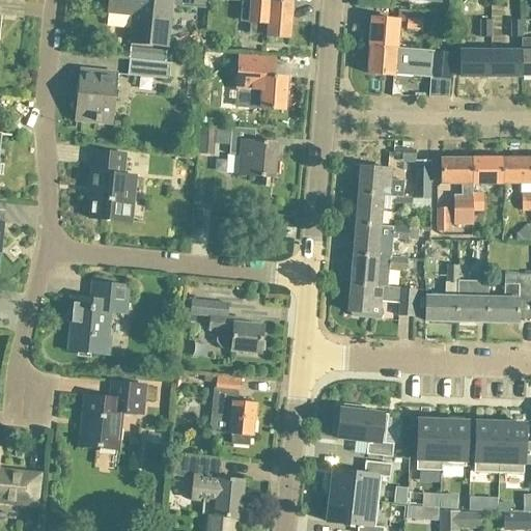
[(109,0),(108,14),(135,16),(132,43),(168,47),(172,5),(208,9),(208,0),(109,0)]
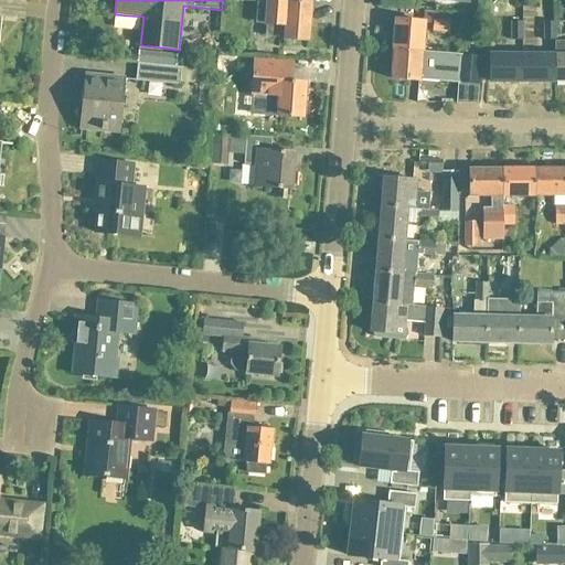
[(258,0),(258,2),(257,23),(266,24),(266,34),(268,38),(285,39),(285,40),(310,42),(312,2),(289,1),(289,0),(258,0)]
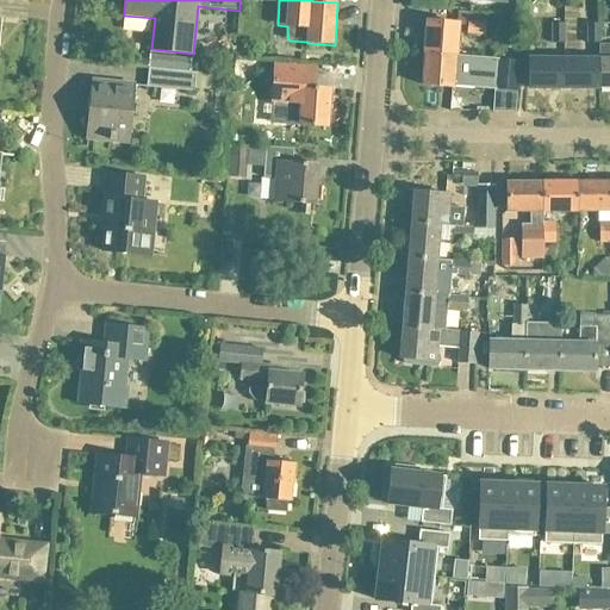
[(484,22),(468,20),(467,32),(484,32),(484,22)]
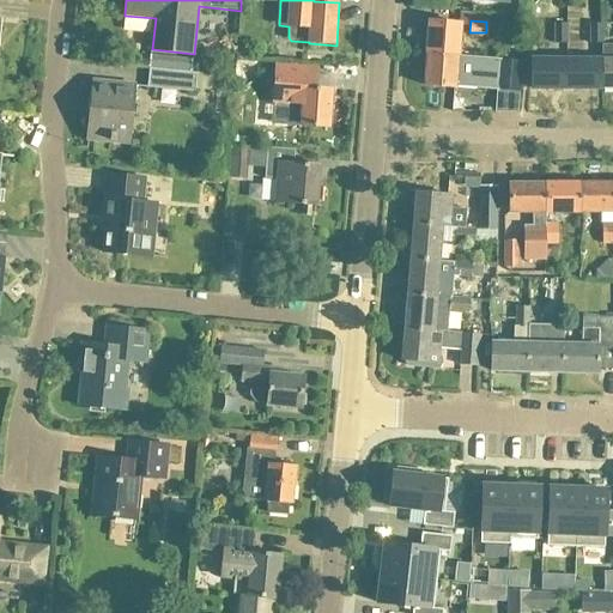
[(428,54),(459,56),(461,25),(429,23),(428,54)]
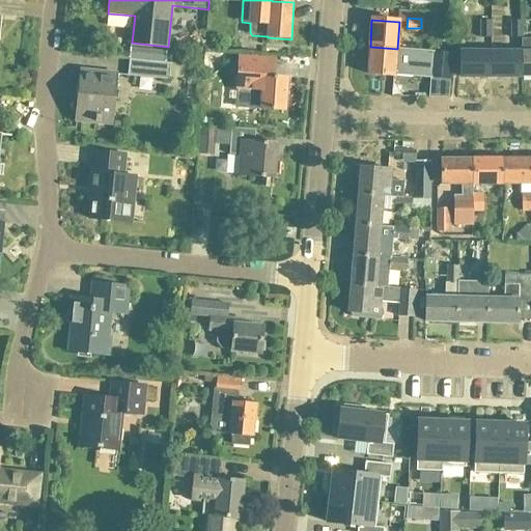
[(492,22),(482,21),(481,38),(492,38),(492,22)]
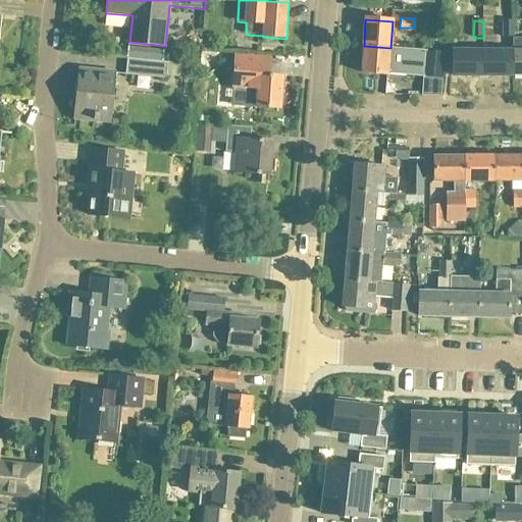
[(514,21),(504,21),(504,38),(514,38),(514,21)]
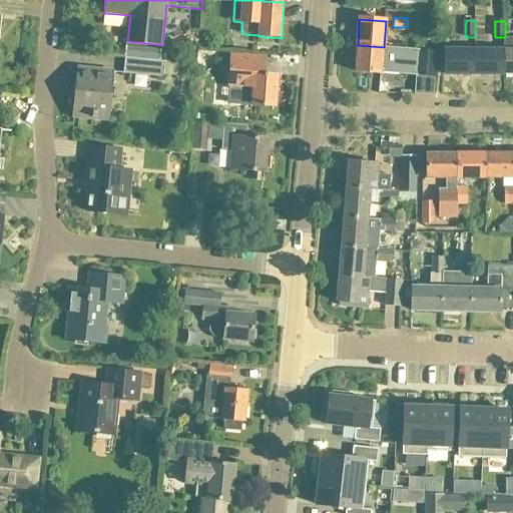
[(504,51),(503,75),(512,74),(512,38),(505,39),(504,51)]
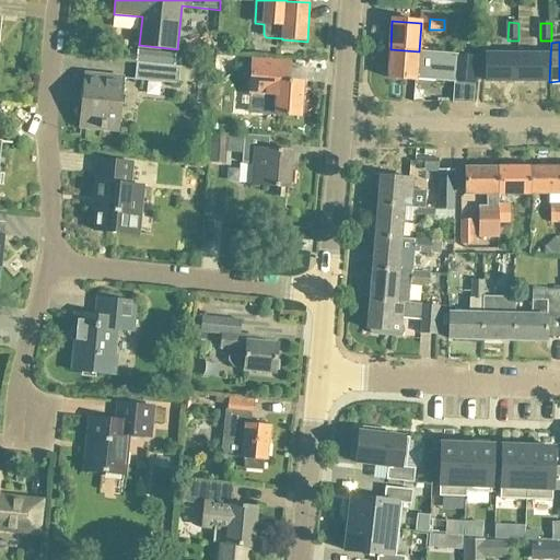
[(391,49),(388,79),(417,81),(417,79),(453,81),(454,55),(454,54),(419,51),(391,49)]
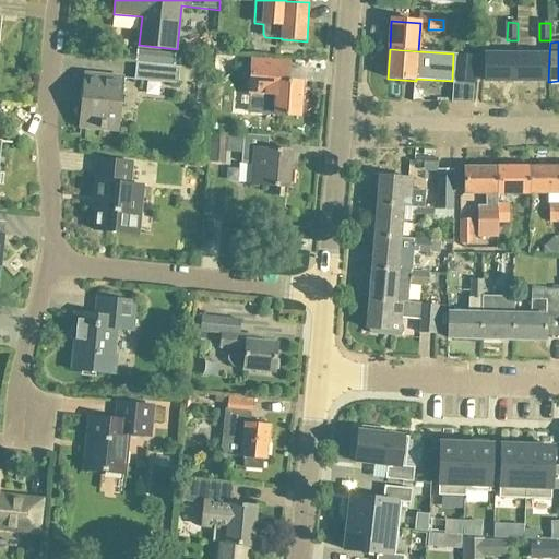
[(453,55),(452,81),(475,83),(477,56),(453,55)]
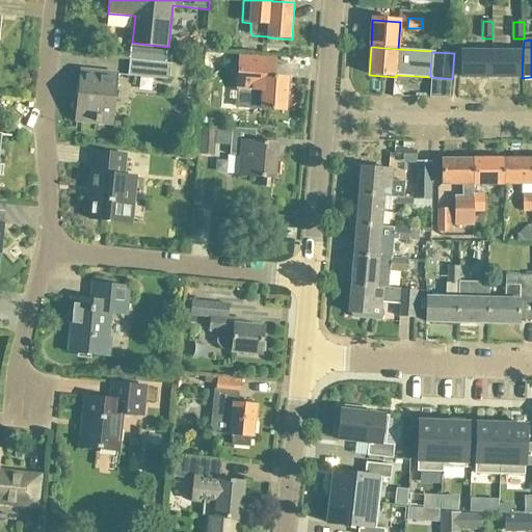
[(491,77),(491,52),(460,52),(460,77),(491,77)]
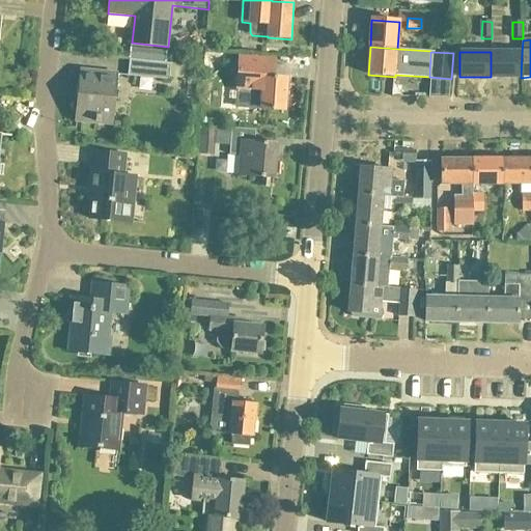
[(522,53),(491,52),(491,77),(521,78),(522,53)]
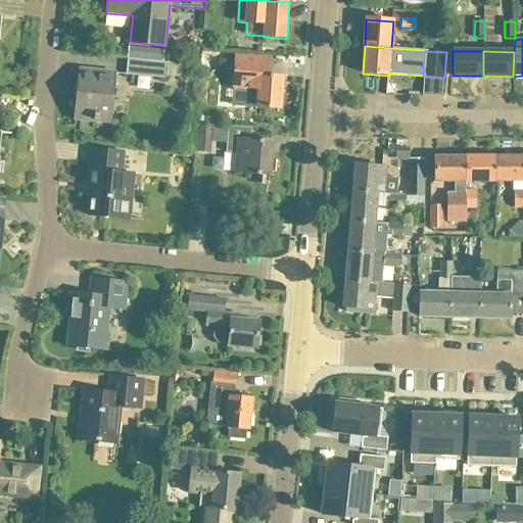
[(271,58),(236,56),(234,87),(249,88),(248,106),(282,109),(284,78),(269,77),(271,58)]
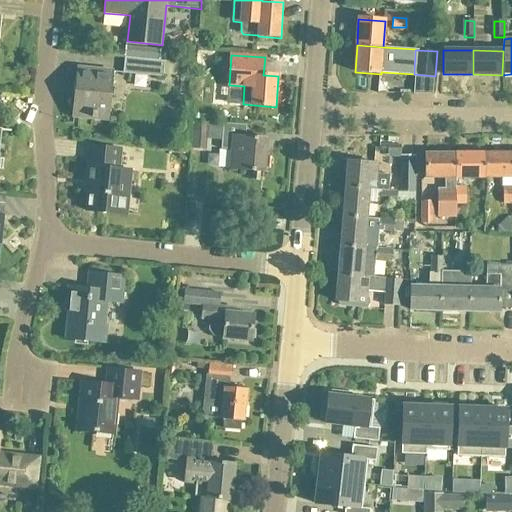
[(164,61),(124,57),(123,73),(163,77),(164,61)]
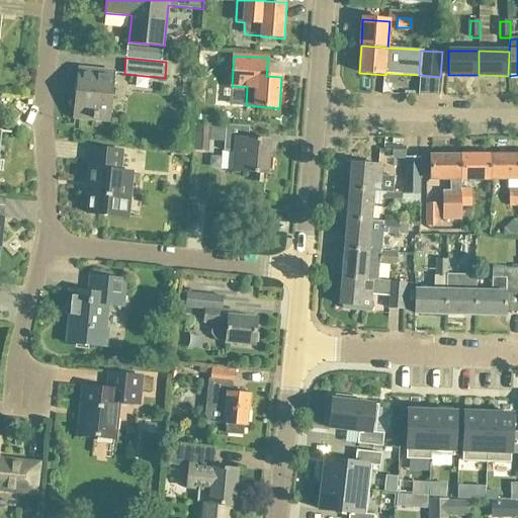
[(75,119),(109,122),(114,74),(80,70),(75,119)]
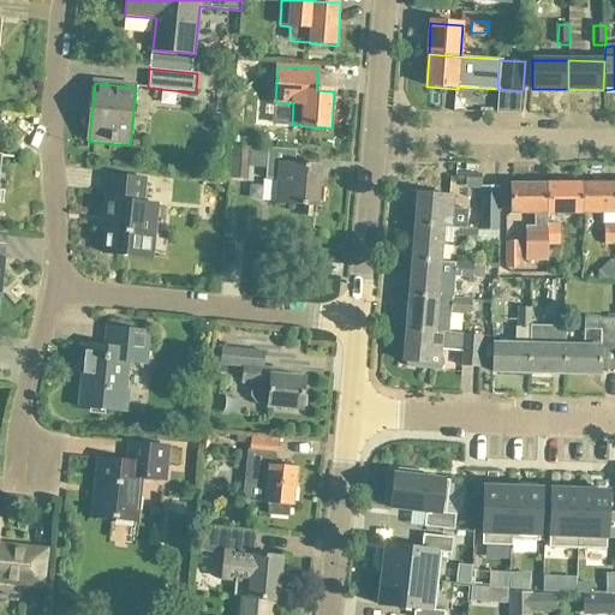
[(233,145),(232,165),(249,167),(248,172),(249,172),(266,173),(266,179),(278,180),(276,203),(278,203),(276,210),(300,212),(302,206),(324,207),(327,183),(320,183),(321,165),(294,163),(296,150),(233,145)]
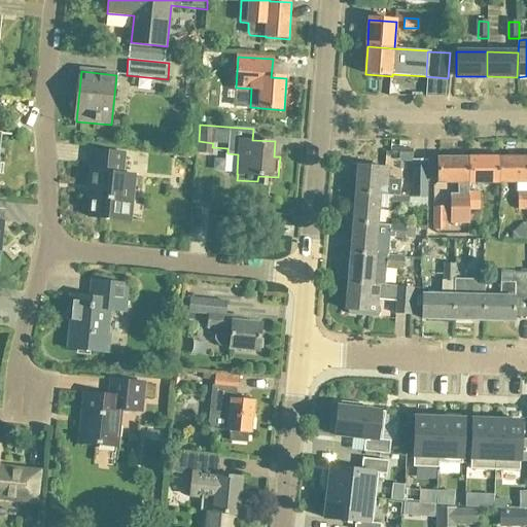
[(125,154),(93,151),(89,187),(94,188),(91,217),(130,221),(135,177),(121,176),(125,154)]
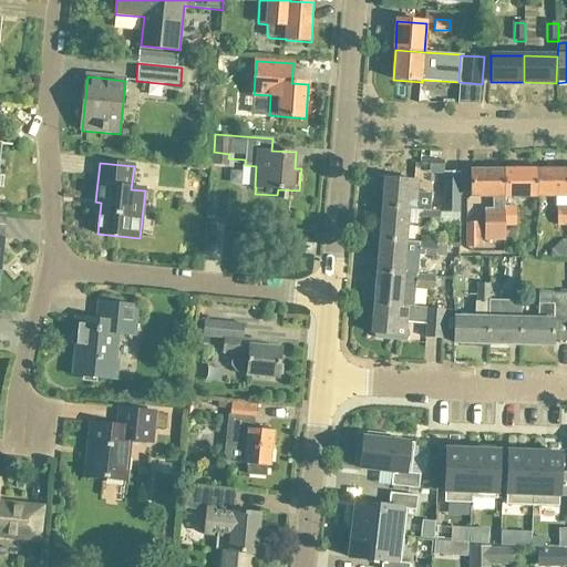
[(566,169),(536,171),(536,197),(555,197),(556,208),(557,208),(557,226),(566,226),(566,169)]
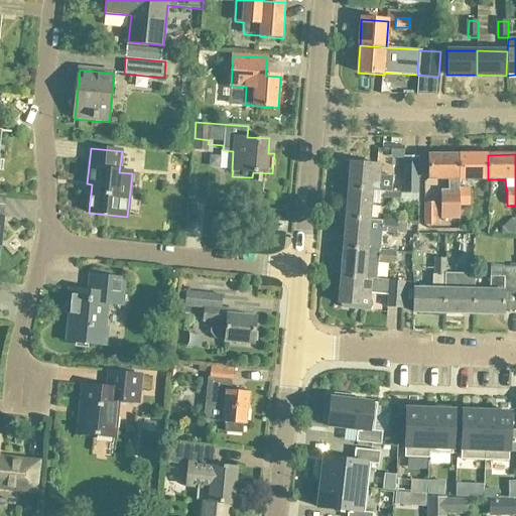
[(459,207),(459,155),(428,155),(428,179),(447,179),(448,189),(441,189),(441,219),(461,219),(461,207),(459,207)]
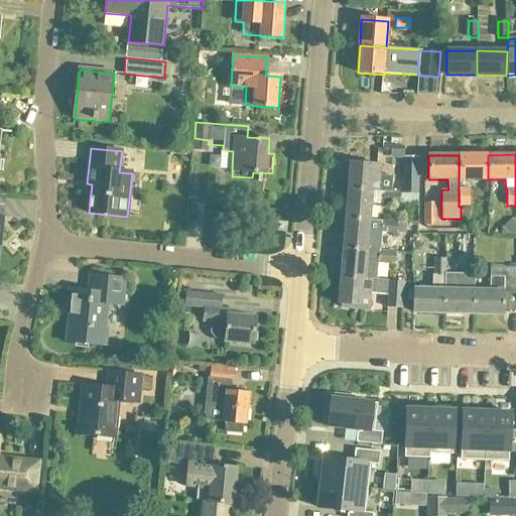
[(488,155),(459,155),(459,207),(461,207),(470,207),(469,189),(460,189),(460,179),(488,179),(488,155)]
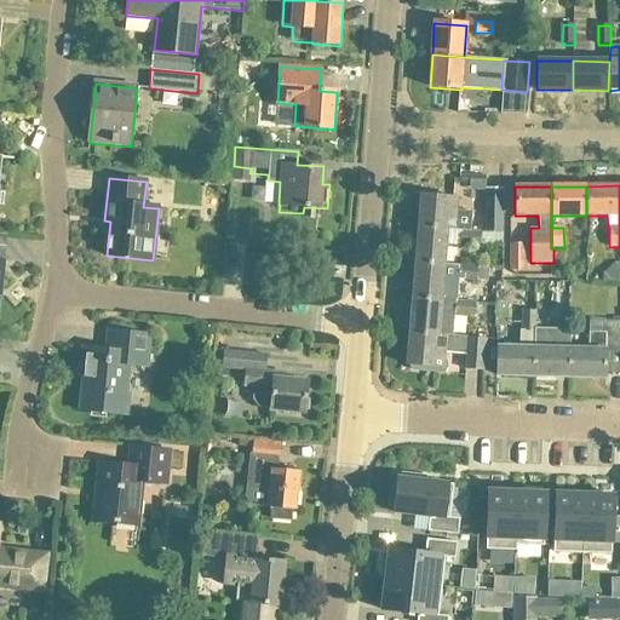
[(486,189),(484,233),(501,233),(503,189),(486,189)]
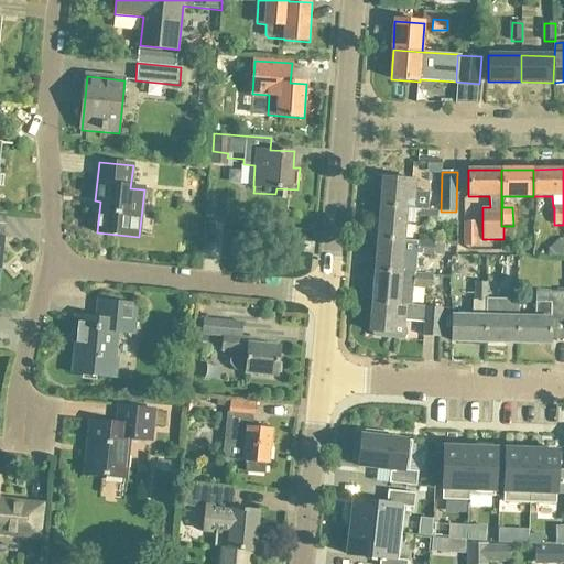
[(430,193),(414,192),(415,181),(383,177),(381,206),(407,209),(413,209),(420,210),(427,212),(430,193)]
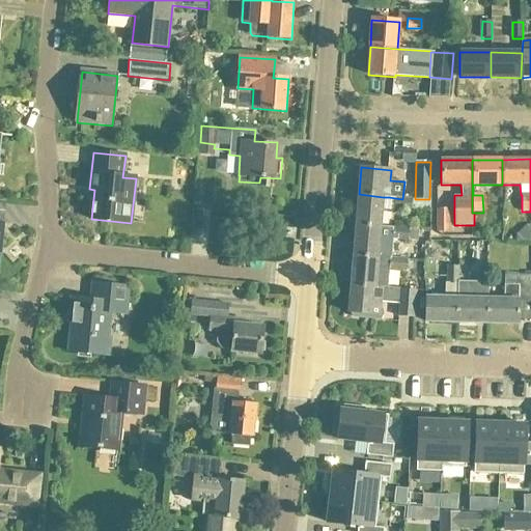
[(383,197),(359,194),(356,224),(381,227),(381,226),(381,216),(383,197)]
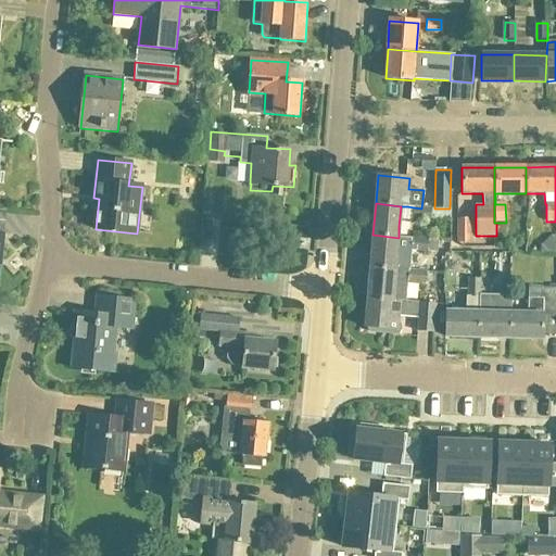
[(414,207),(413,218),(430,219),(431,209),(421,209),(414,207)]
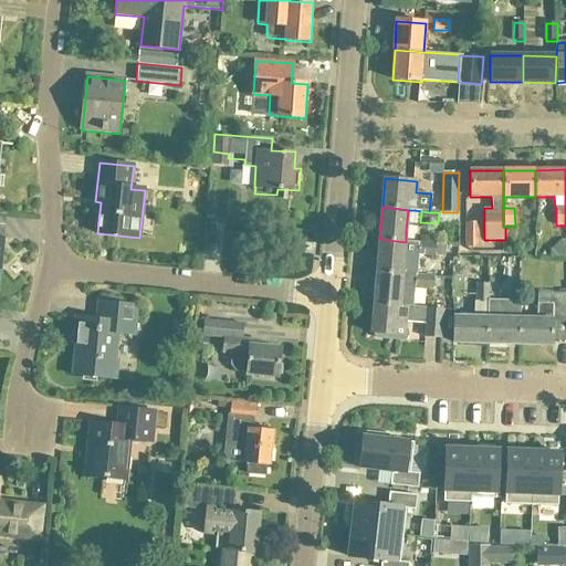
[(480,222),(465,222),(465,248),(479,248),(480,222)]
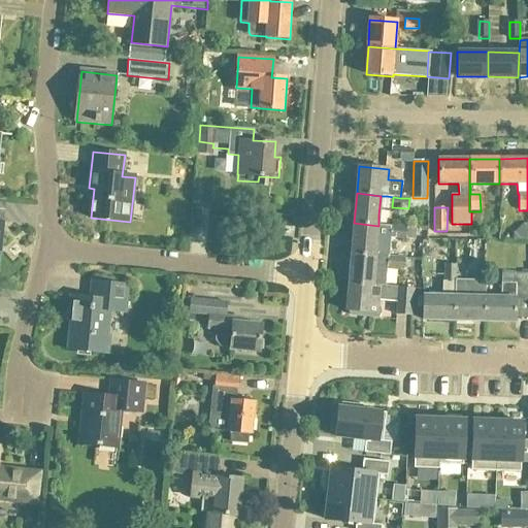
[(378,226),(354,223),(352,253),(375,256),(376,239),(390,240),(390,236),(416,238),(417,228),(378,225),(378,226)]
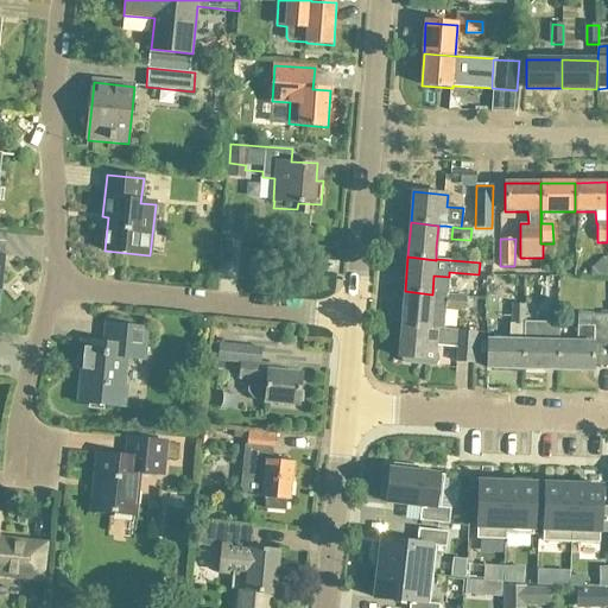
[(405,291),(401,325),(430,328),(430,327),(444,328),(447,308),(467,309),(467,297),(447,296),(432,295),(405,291)]
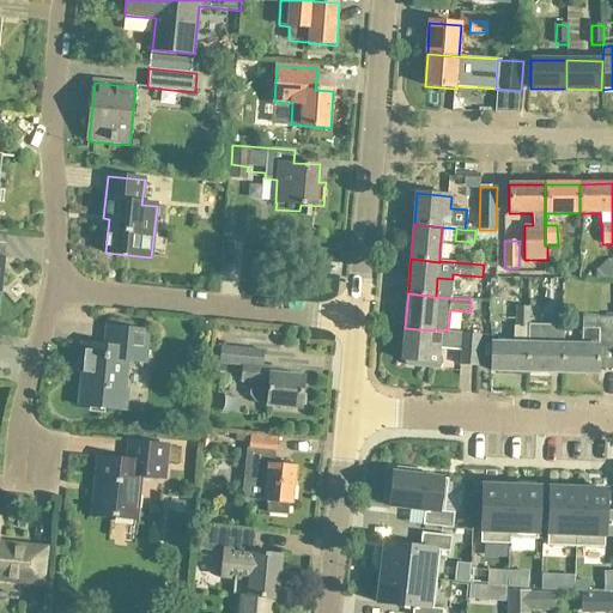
[(529,327),(529,325),(529,307),(516,307),(516,327),(529,327)]
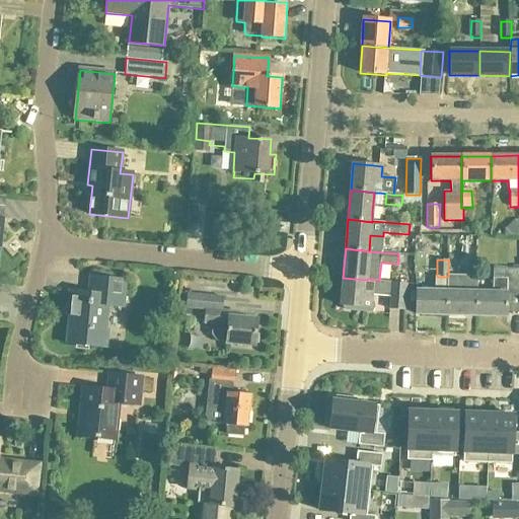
[(447,292),(446,315),(475,316),(477,277),(477,262),(468,261),(467,277),(448,275),(448,277),(447,292)]
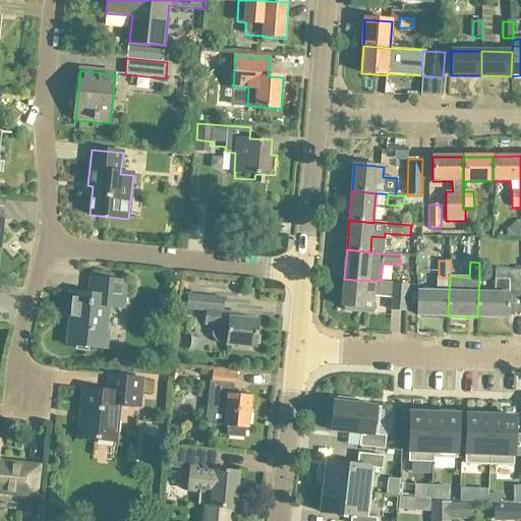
[(509,319),(509,312),(520,312),(520,269),(496,269),(495,294),(479,293),(479,278),(477,317),(509,319)]
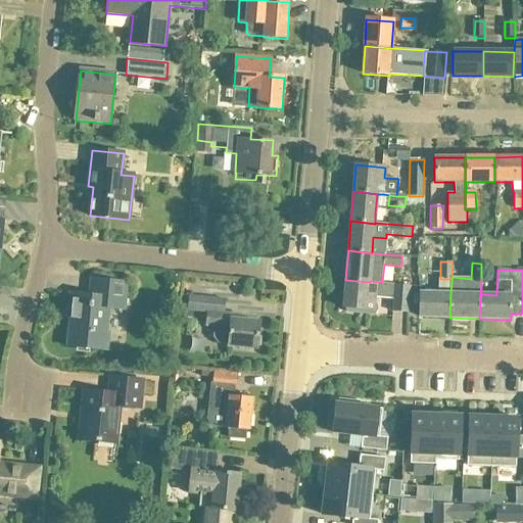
[(440,279),(437,279),(437,293),(420,293),(419,318),(449,318),(450,294),(452,279),(440,279)]
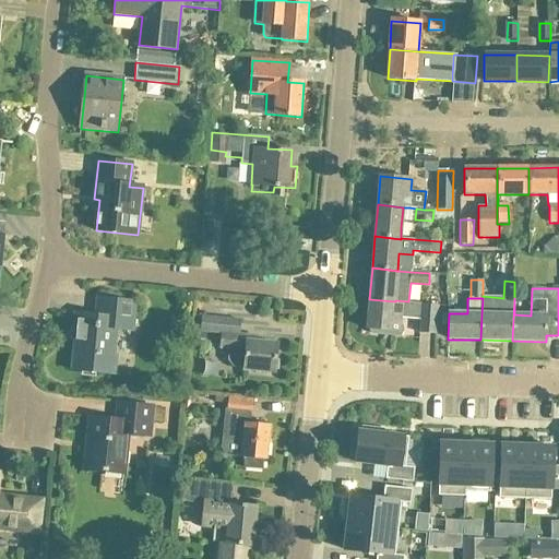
[(133,332),(137,304),(96,299),(95,317),(74,314),(72,331),(75,332),(71,371),(113,376),(117,331),(133,332)]
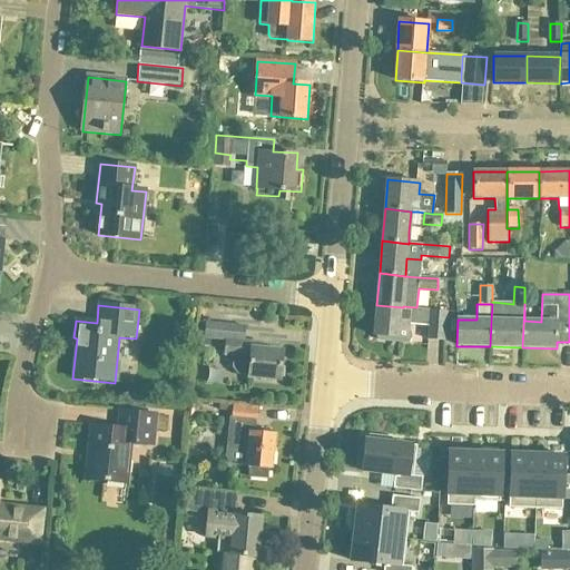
[(376,305),(374,336),(377,336),(381,341),(391,342),(395,337),(408,338),(409,324),(429,325),(428,340),(431,341),(446,342),(449,311),(403,307),(376,305)]
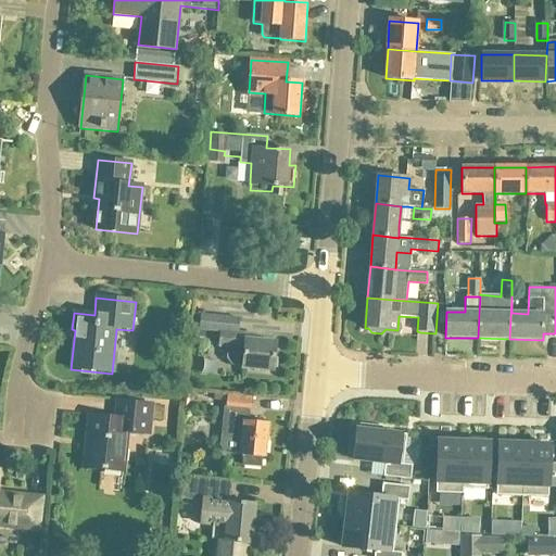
[(234,366),(243,366),(243,369),(274,373),(277,344),(252,342),(252,336),(238,335),(239,319),(201,316),(200,330),(222,332),(220,346),(229,348),(228,359),(234,366)]
